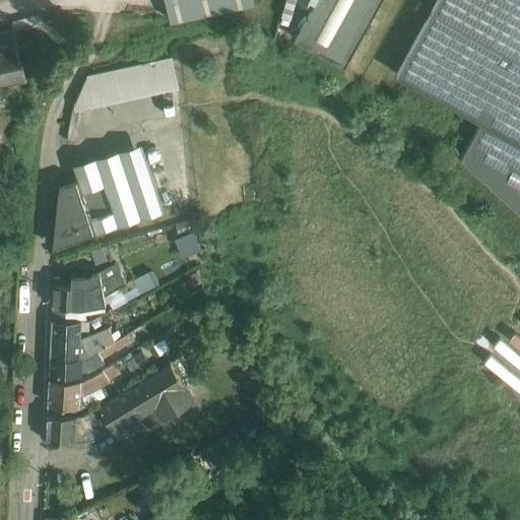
[(168,0),(172,17),(252,0),(168,0)]
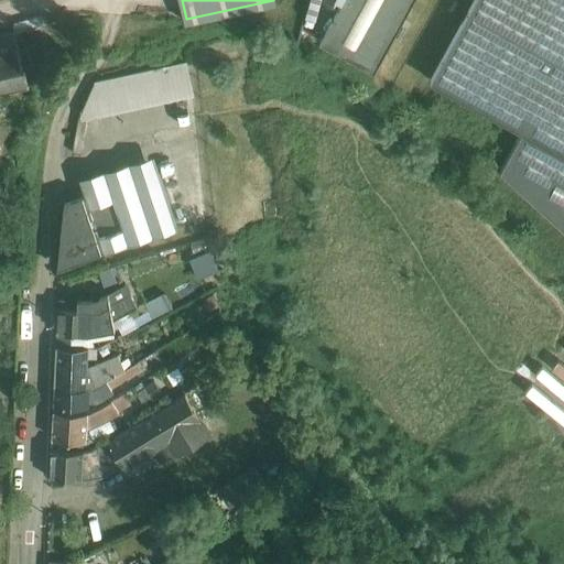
[(342,0),(322,38),(375,67),(411,0),(342,0)]
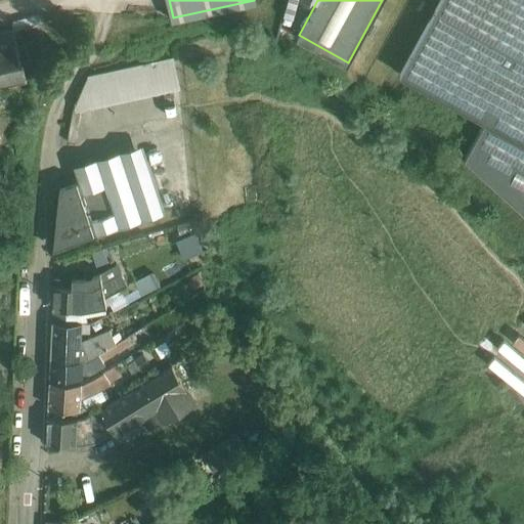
[(523,0),(439,0),(401,70),(485,117),(465,154),(523,207),(523,0)]
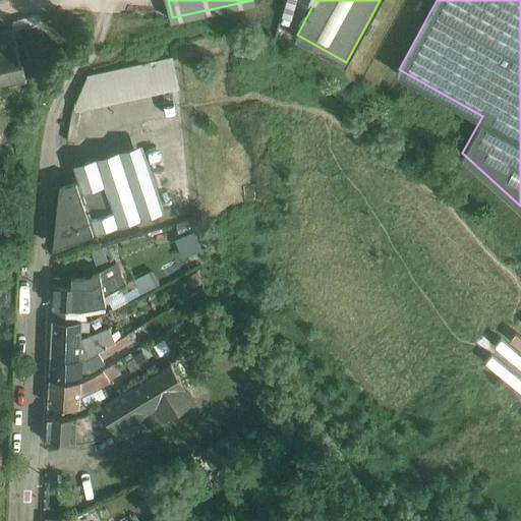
[(0,82),(27,76),(27,74),(48,70),(35,21),(13,26),(13,25),(0,27),(0,82)]
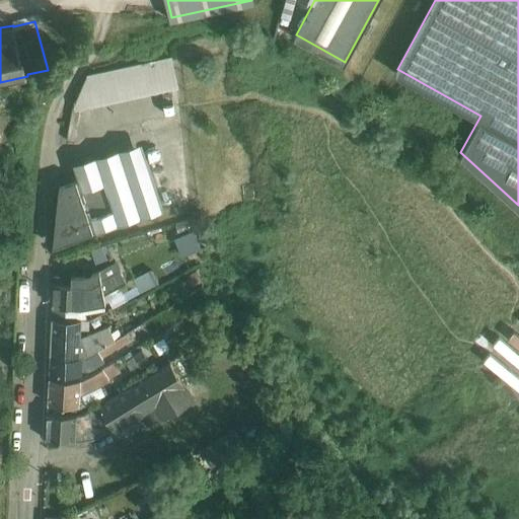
[(88,74),(75,104),(76,109),(179,87),(172,56),(88,74)]
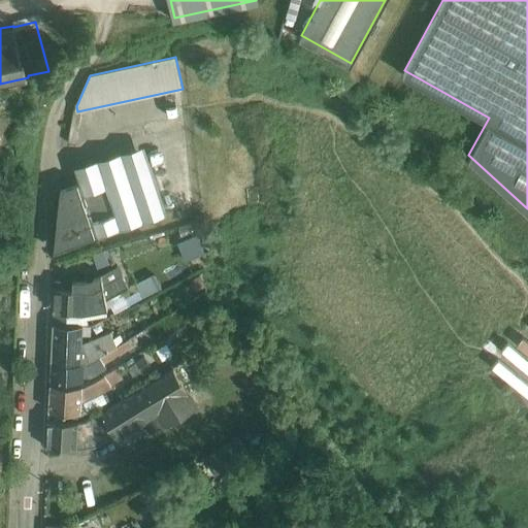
[(79,182),(149,158),(144,143),(74,166),(79,182)]
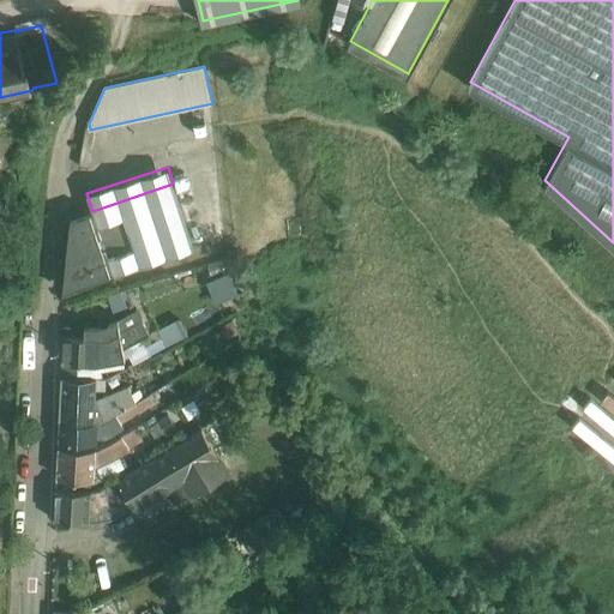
[(173,184),(92,211),(71,218),(66,288),(192,246),(173,184)]
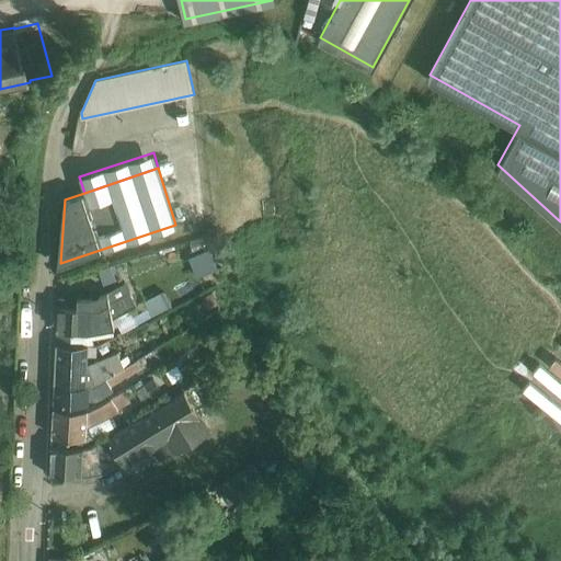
[(208,249),(190,256),(196,274),(216,266),(208,249)]
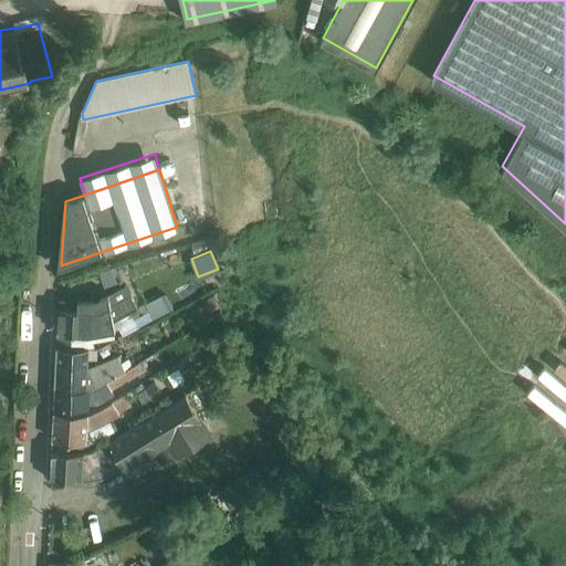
[(123,268),(102,274),(105,286),(126,279),(123,268)]
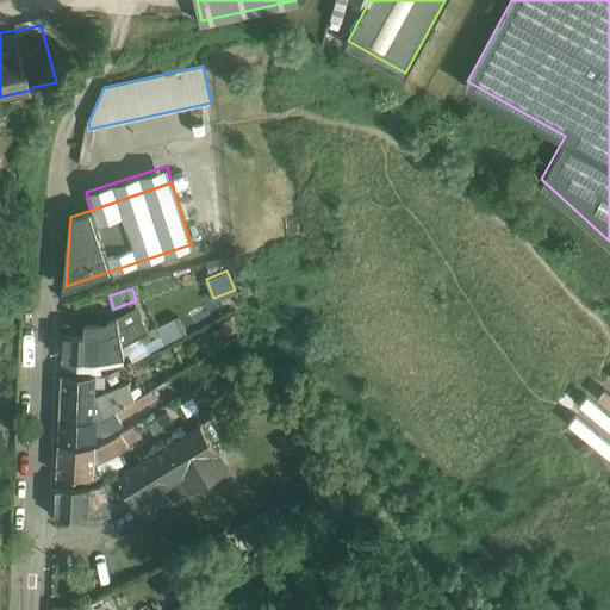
[(62,375),(95,375),(101,375),(100,369),(123,367),(124,366),(123,358),(125,358),(123,347),(124,346),(142,336),(150,332),(136,306),(112,318),(95,318),(95,323),(63,322),(62,375)]
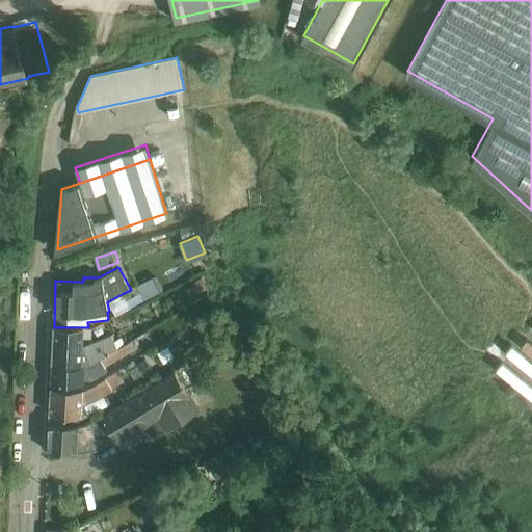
[(152,278),(136,286),(143,300),(159,293),(152,278)]
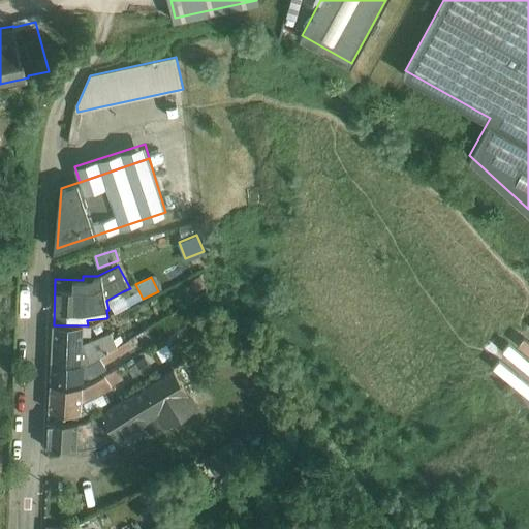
[(200,277),(192,281),(197,291),(206,287),(200,277)]
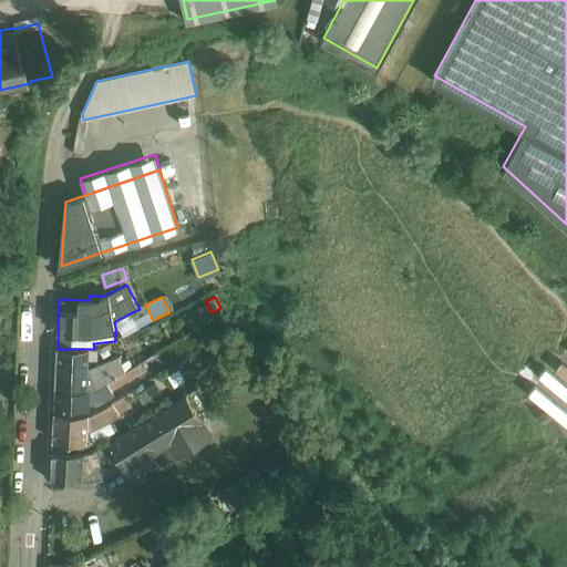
[(132,312),(115,321),(123,337),(140,328),(132,312)]
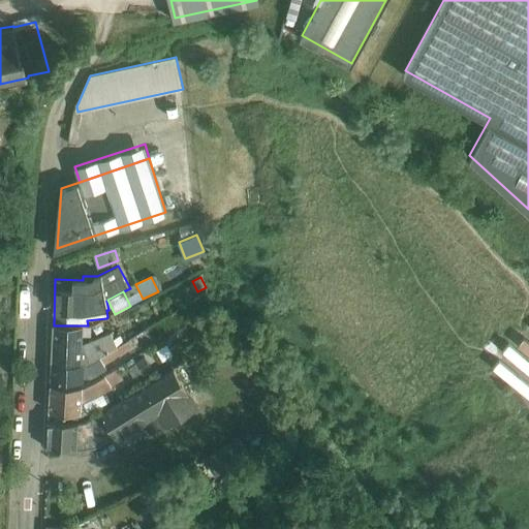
[(87,320),(88,325),(91,327),(106,318),(87,320)]
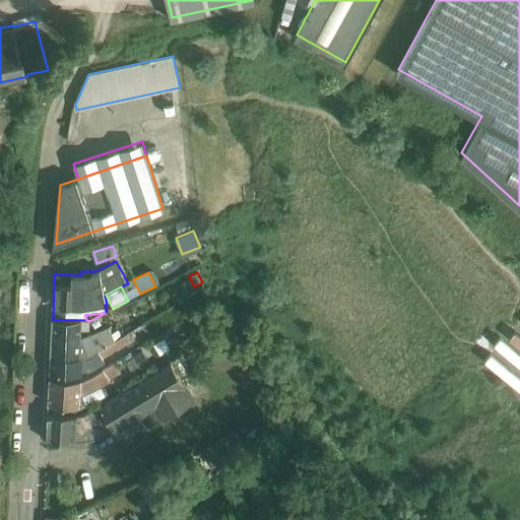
[(83,359),(122,337),(118,331),(112,334),(109,327),(81,338),(81,332),(81,320),(53,320),(52,356),(83,359)]
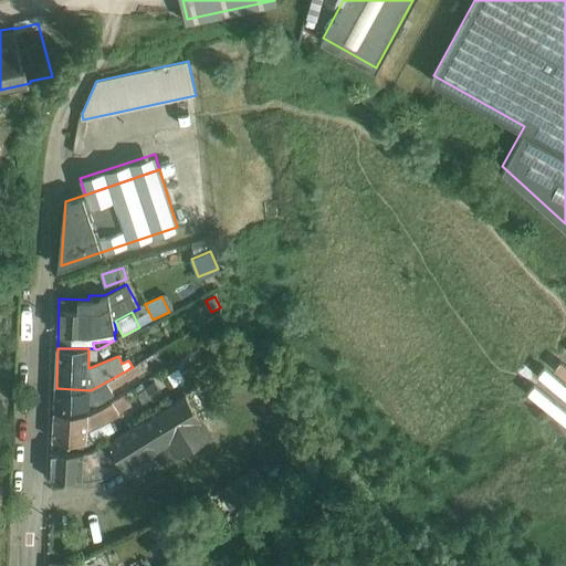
[(88,348),(88,362),(98,362),(97,349),(94,348),(88,348)]
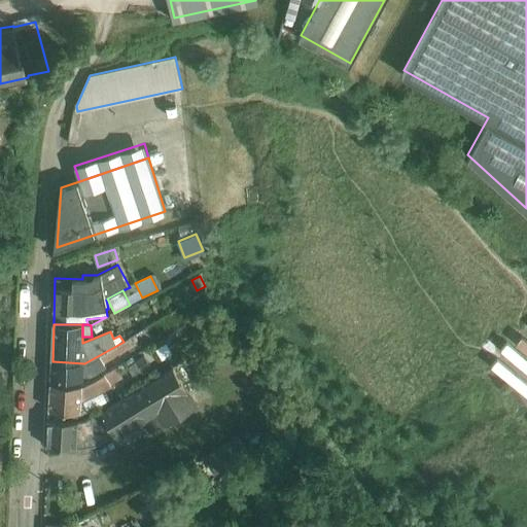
[(84,363),(53,361),(50,379),(83,381),(83,378),(91,378),(107,369),(104,363),(133,347),(129,339),(124,342),(84,363)]
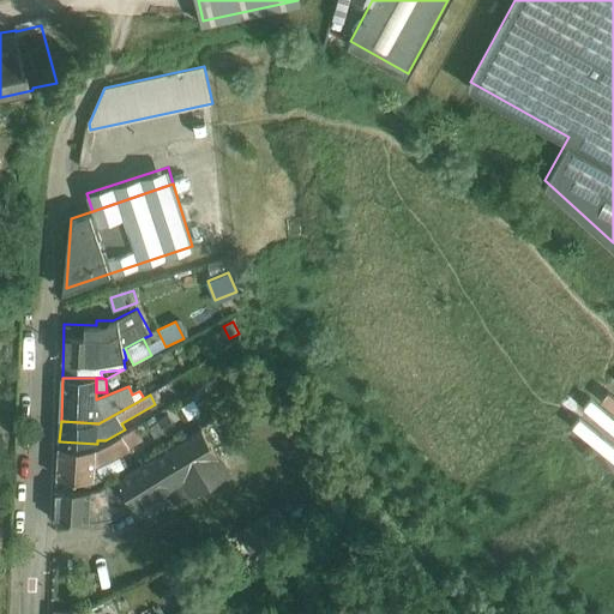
[(98,468),(122,455),(131,451),(128,446),(142,438),(136,428),(96,450),(59,449),(58,479),(95,481),(95,468),(98,468)]
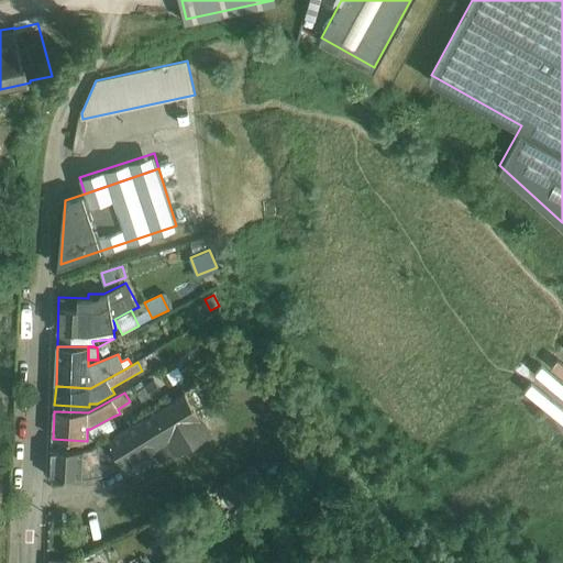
[(52,450),(50,478),(79,481),(100,476),(116,467),(109,455),(114,452),(124,470),(155,451),(164,463),(212,433),(185,395),(110,440),(109,439),(90,451),(52,450)]
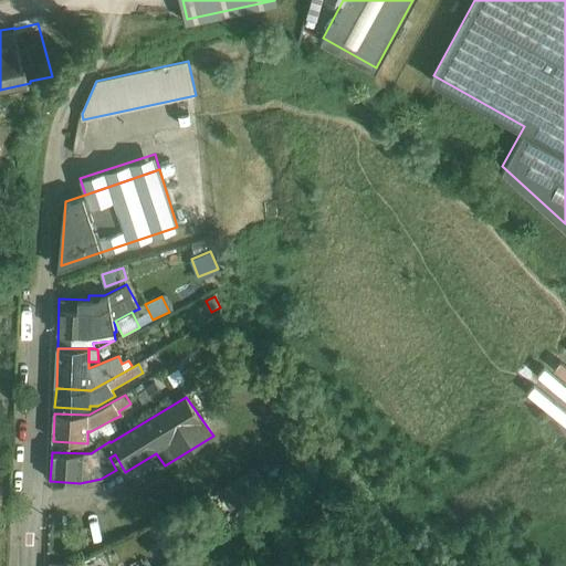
[(87,431),(87,443),(88,447),(118,430),(113,419),(91,431),(87,431)]
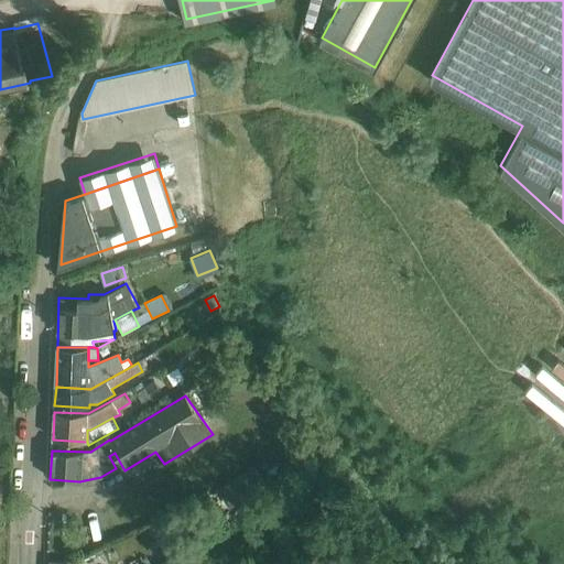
[(227,486),(240,503),(268,484),(256,465),(227,485),(227,486)]
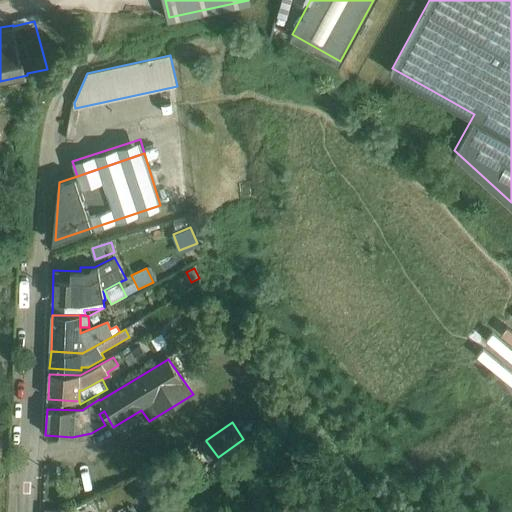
[(218,457),(206,441),(197,447),(212,469),(222,463),(218,457)]
